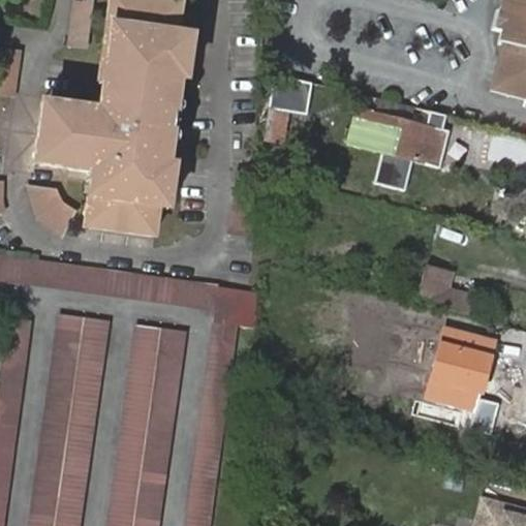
[(100,101),(80,99),(79,111),(72,111),(66,121),(64,135),(63,140),(67,148),(74,149),(72,161),(90,163),(97,176),(92,219),(153,227),(157,200),(161,200),(166,159),(169,138),(176,92),(179,72),(185,27),(176,26),(180,1),(173,0),(118,0),(105,80),(110,80),(109,92),(100,101)]
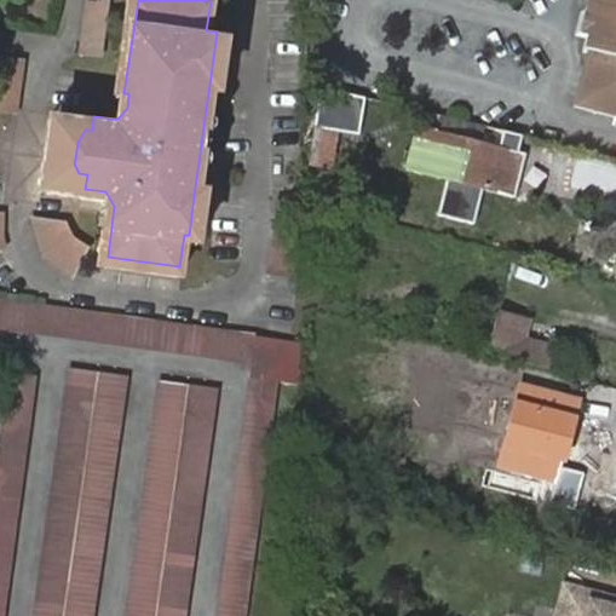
[(95,0),(87,50),(107,52),(114,0),(95,0)]
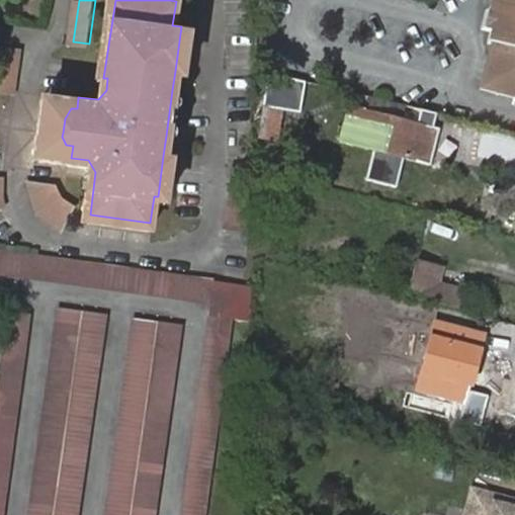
[(493,0),(491,9),(496,10),(514,15),(514,28),(493,23),(490,33),(493,34),(487,59),(481,79),(514,88),(514,0),(493,0)]
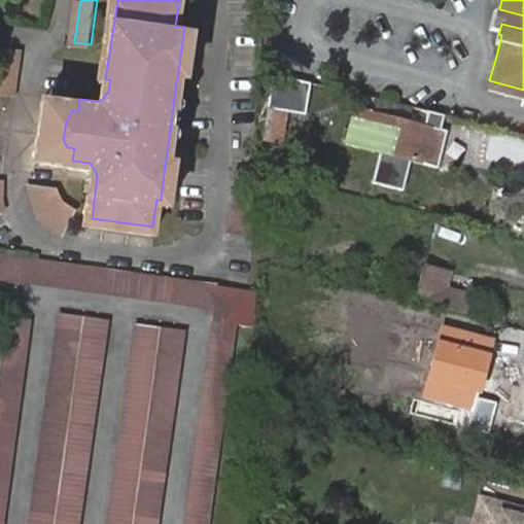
[(523,15),(504,10),(501,24),(523,29),(523,15)]
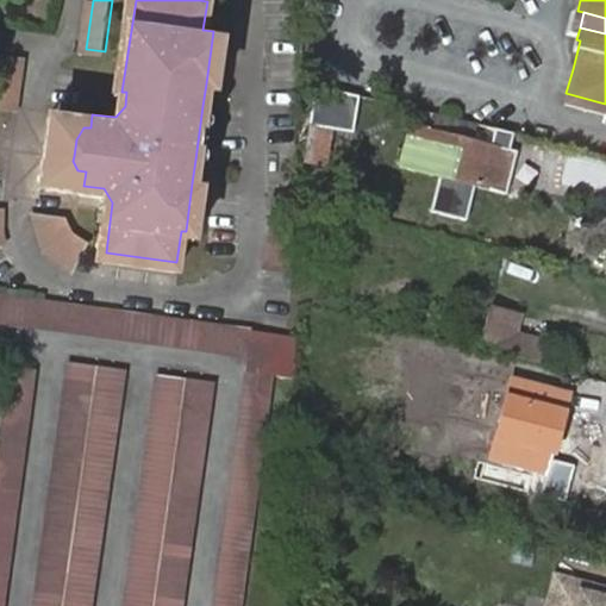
[(220,32),(213,31),(206,83),(213,85),(220,32)]
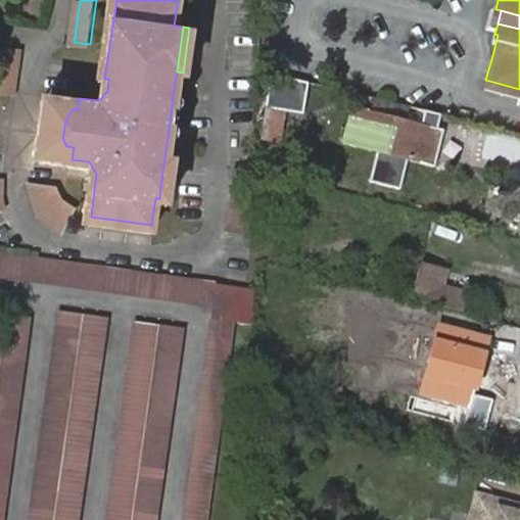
[(0,87),(13,89),(18,49),(0,47),(0,87)]
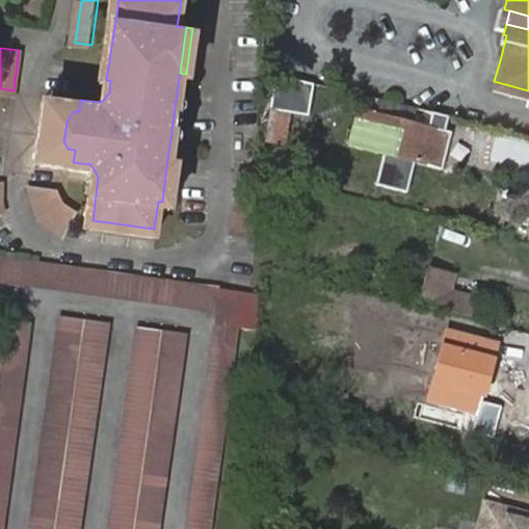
[(183,94),(177,93),(170,139),(177,139),(183,94)]
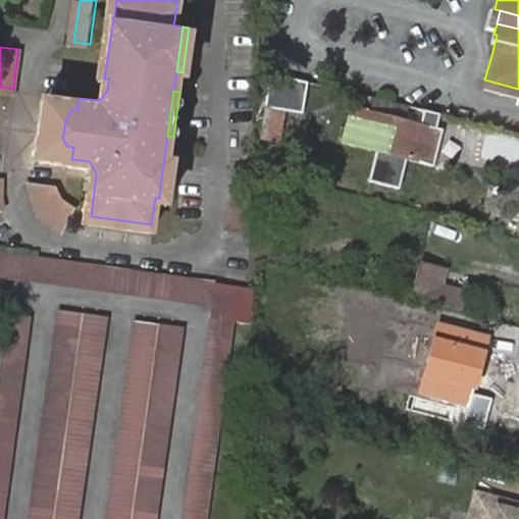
[(45,156),(52,94),(45,93),(37,155),(45,156)]
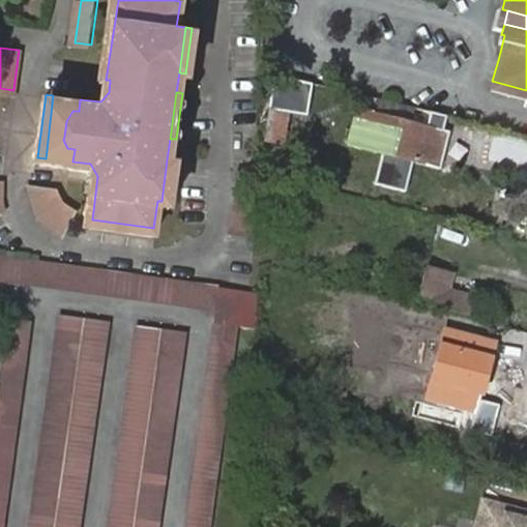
[(79,111),(80,99),(53,95),(46,158),(72,162),(75,149),(67,148),(63,140),(64,136),(66,121),(72,111),(79,111)]
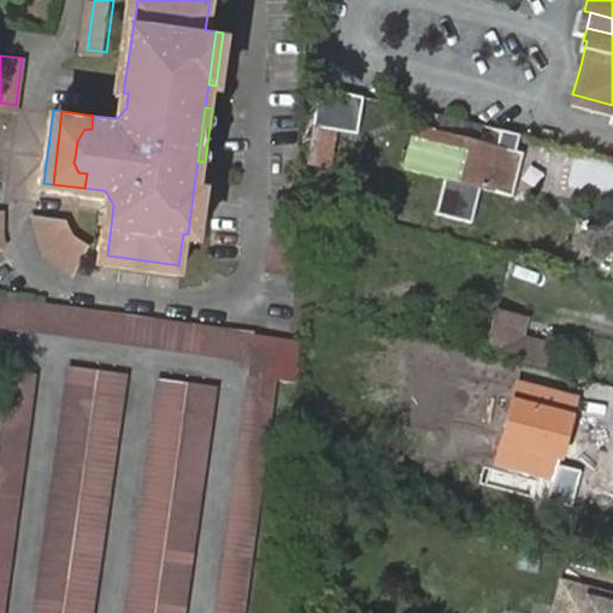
[(319,116),(312,163),(330,166),(337,119),(319,116)]
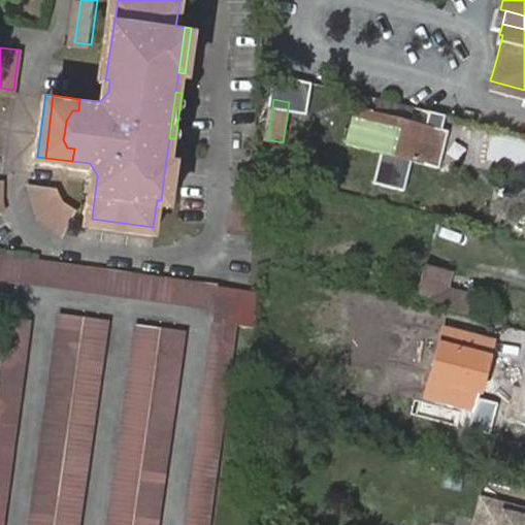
[(350,145),(418,163),(439,168),(448,131),(427,126),(359,108),(350,145)]
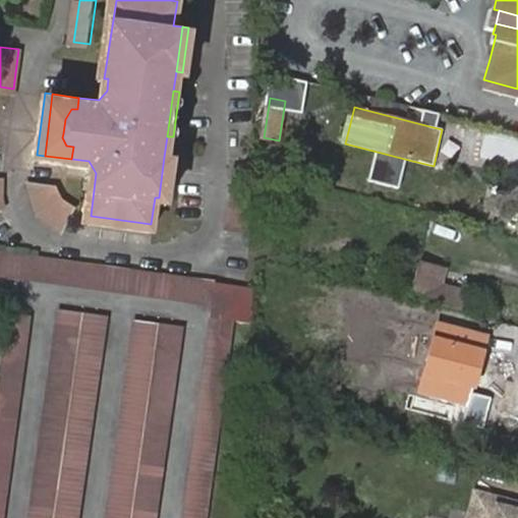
[(170,158),(164,157),(159,197),(165,198),(170,158)]
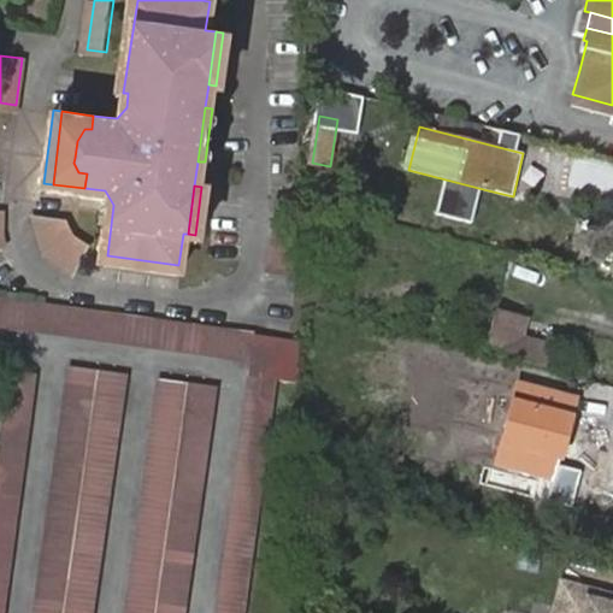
[(0,255),(15,253),(7,212),(0,211),(0,255)]
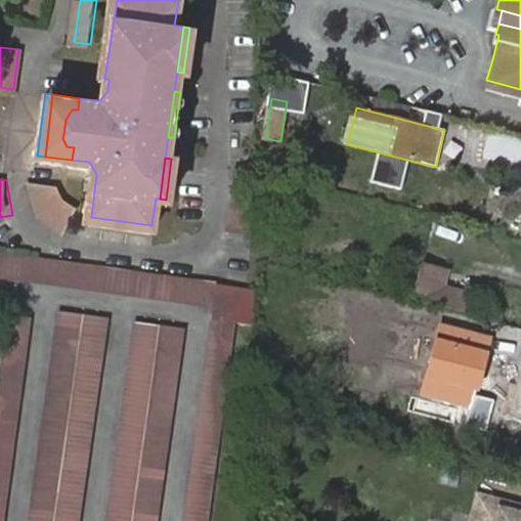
[(59,229),(67,236),(80,217),(74,210),(69,204),(63,193),(60,184),(35,181),(37,193),(40,204),(45,212),(49,220),(54,226),(59,229)]
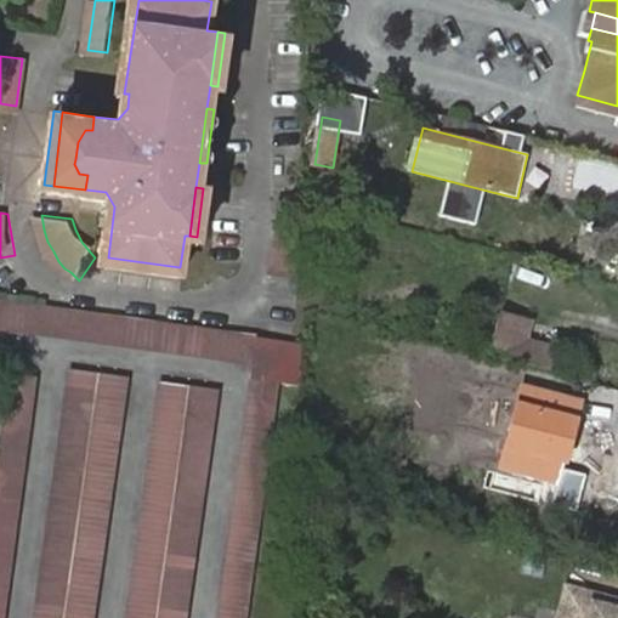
[(258,333),(0,299),(0,327),(255,359),(258,333)]
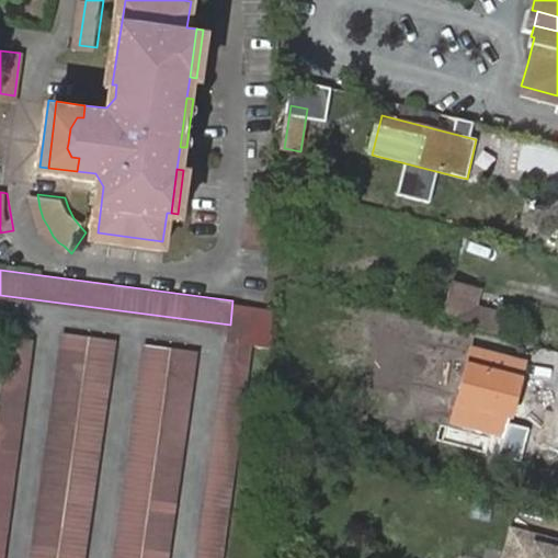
[(452,282),(442,319),(496,332),(500,315),(474,308),(478,288),(452,282)]
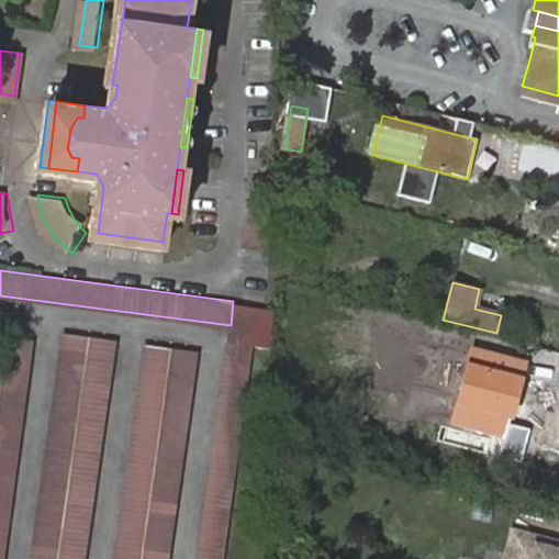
[(252,342),(278,345),(279,306),(233,301),(231,325),(228,338),(252,342)]
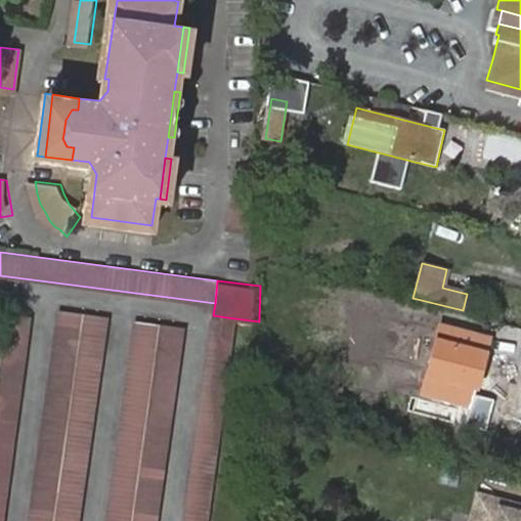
[(84,520),(110,317),(63,312),(35,520),(84,520)]
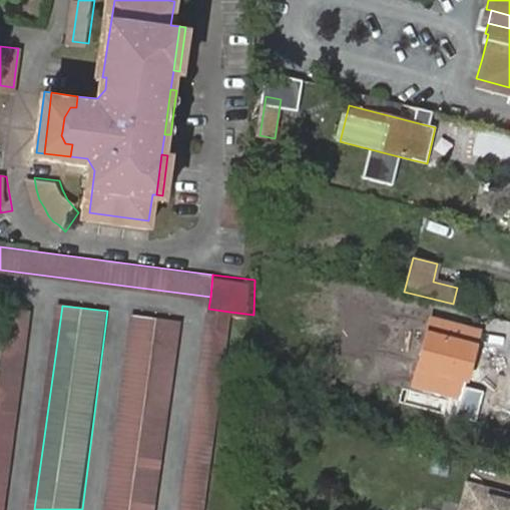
[(0,509),(1,509),(27,311),(7,308),(0,354),(0,509)]
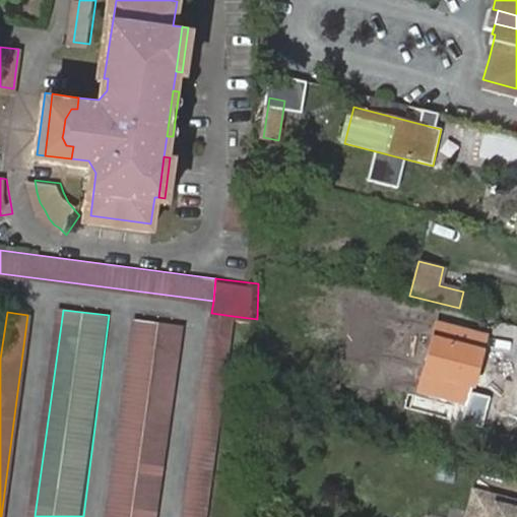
[(206,516),(233,316),(211,313),(184,516),(206,516)]
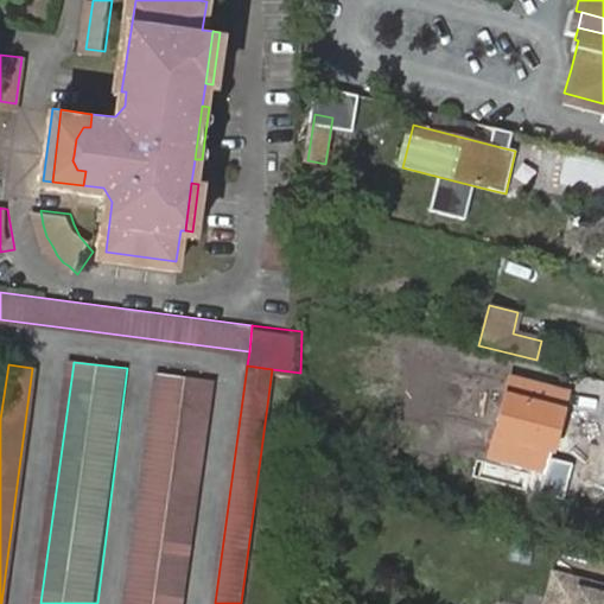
[(154,372),(125,603),(183,603),(213,379),(154,372)]
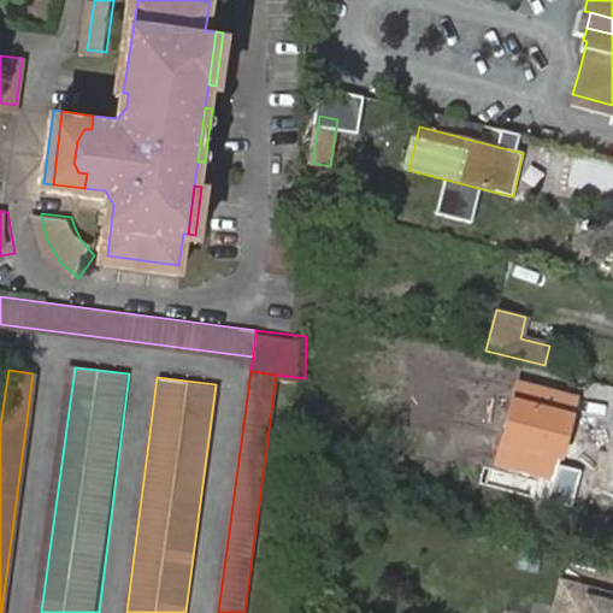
[(581,394),(519,378),(496,466),(558,482),(581,394)]
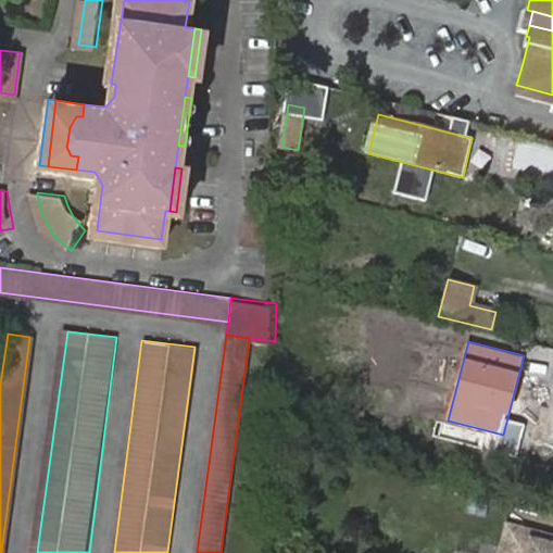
[(552,532),(508,522),(499,552),(552,552),(552,532)]
